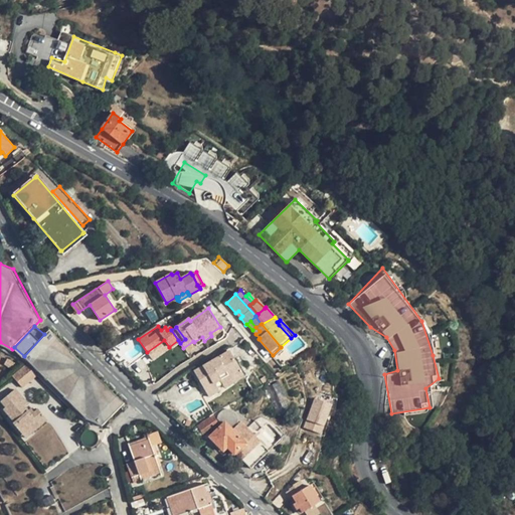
[(223,330),(220,327),(210,333),(211,336),(212,337),(223,330)]
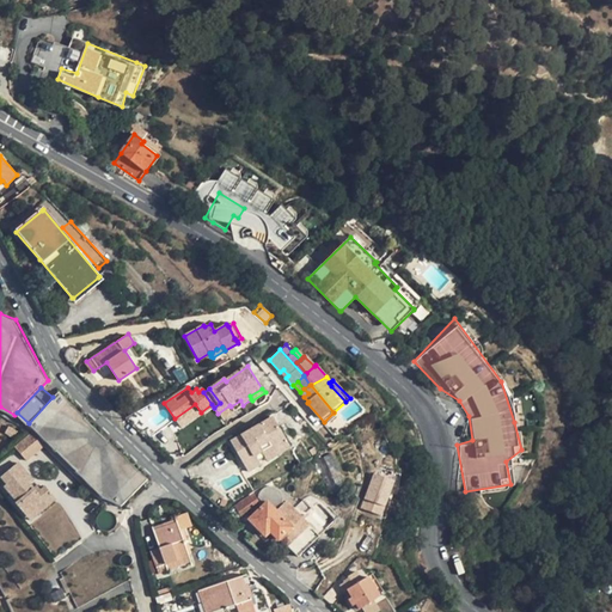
[(148,478),(59,391),(53,397),(29,423),(99,497),(121,506),(148,478)]
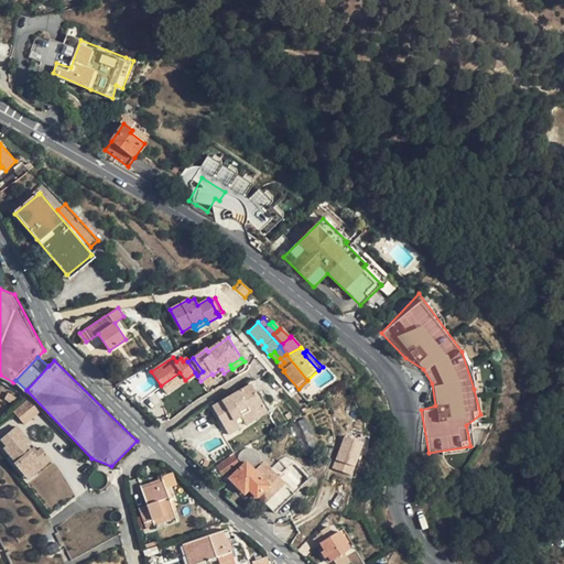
[(161,386),(167,396),(186,383),(185,380),(180,372),(161,386)]
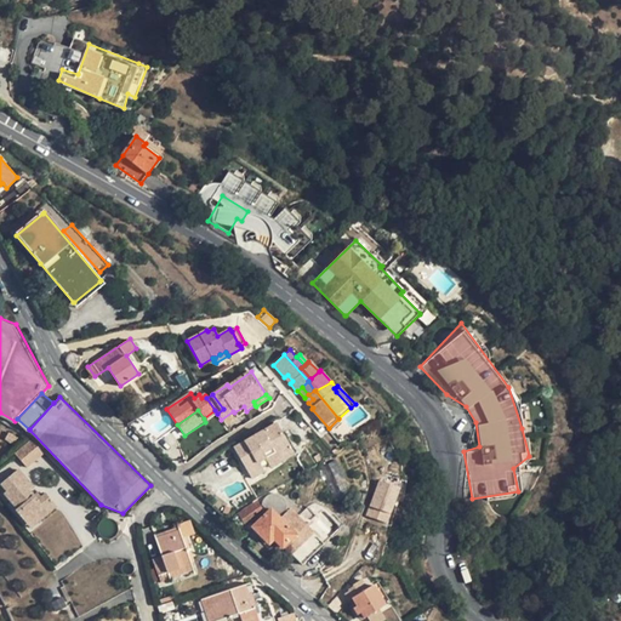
[(260,462),(267,459),(290,444),(289,440),(279,422),(235,448),(252,478),(265,472),(260,462)]
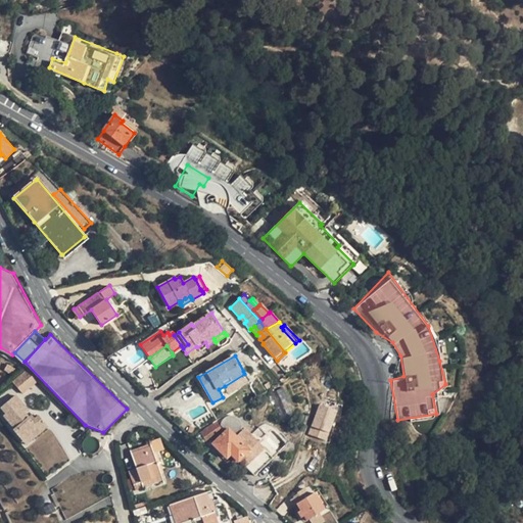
[(324,401),(327,400),(332,385),(323,365),(310,371),(324,401)]
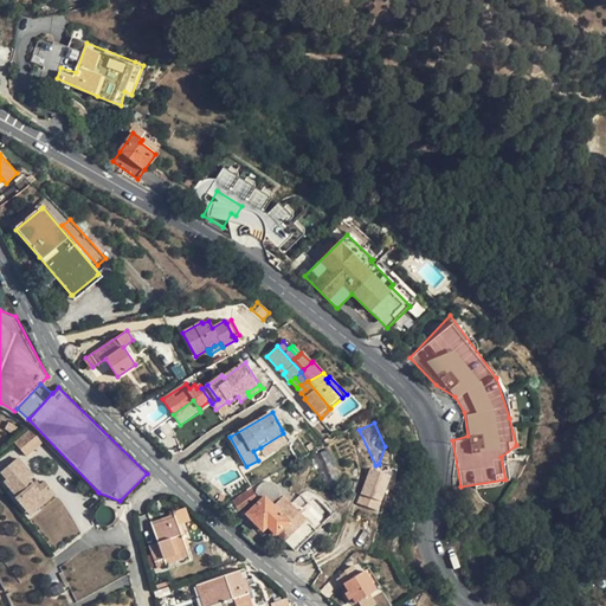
[(36,440),(39,437),(31,427),(28,430),(36,440)]
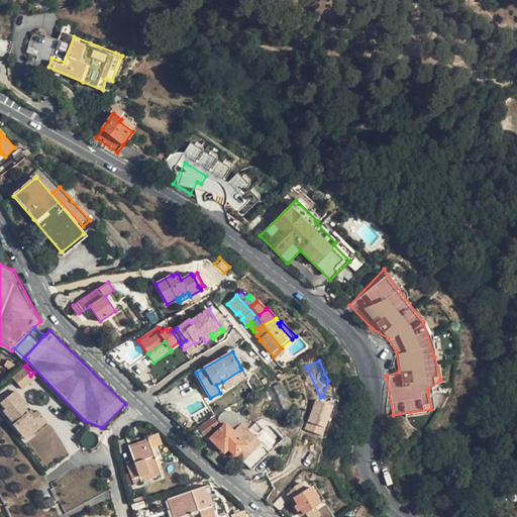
[(19,385),(30,376),(24,367),(12,377),(19,385)]
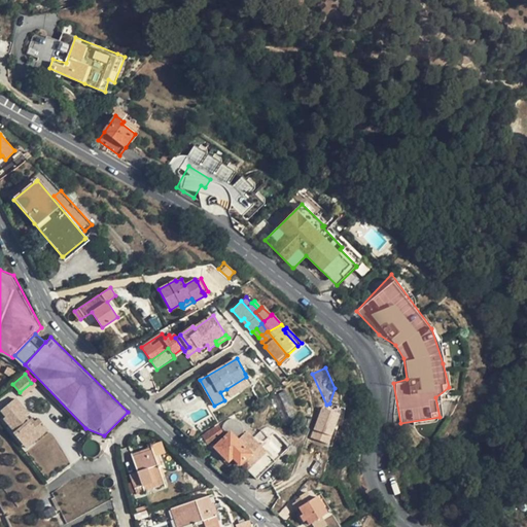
[(251,385),(246,377),(226,389),(231,396),(248,387),(251,385)]
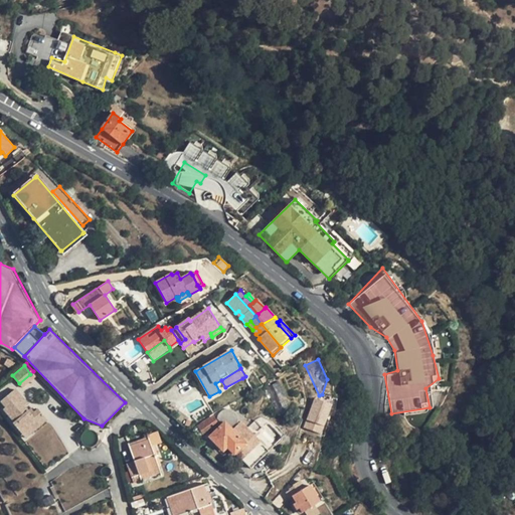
[(333,391),(327,379),(322,394),(333,391)]
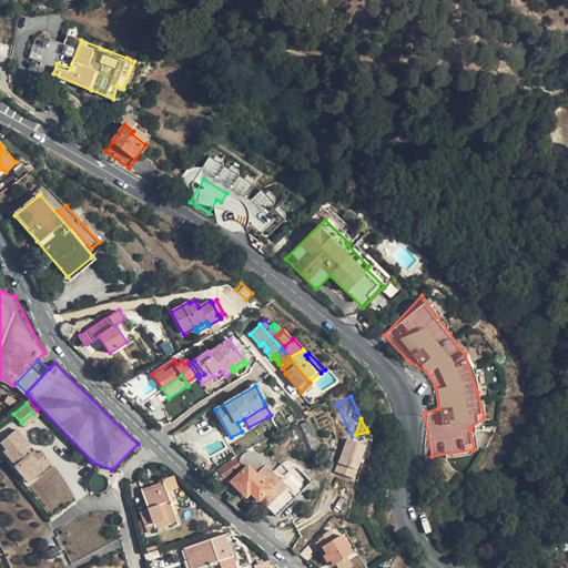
[(312,468),(328,470),(307,421),(293,426),(312,468)]
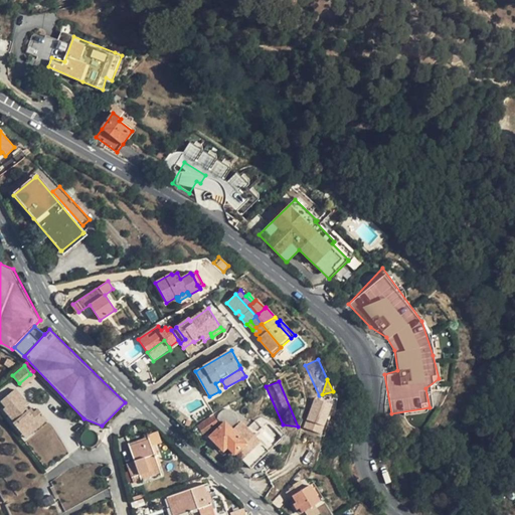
[(30,414),(27,410),(24,406),(27,404),(14,389),(0,401),(4,407),(3,408),(13,421),(12,422),(20,432),(27,424),(32,431),(46,419),(39,409),(34,412),(30,414)]
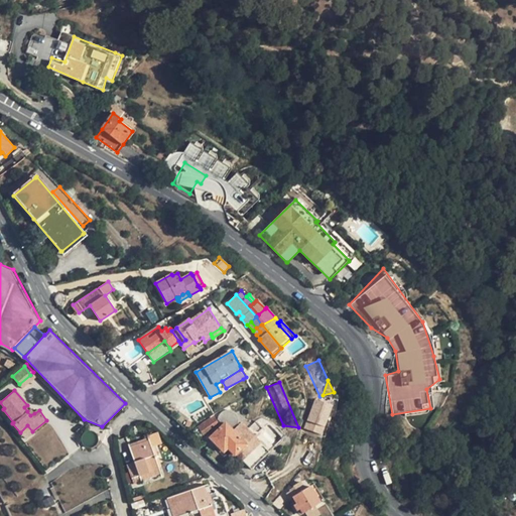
[(315,397),(305,427),(325,434),(335,404),(315,397)]
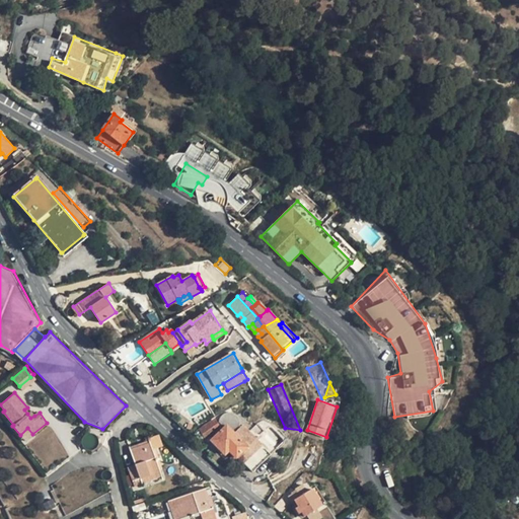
[(250,415),(252,409),(245,401),(241,405),(243,409),(237,413),(243,421),(250,415)]
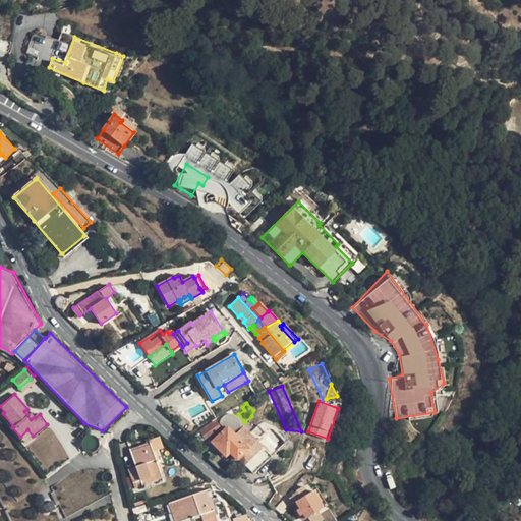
[(215,424),(201,431),(208,441),(220,431),(215,424)]
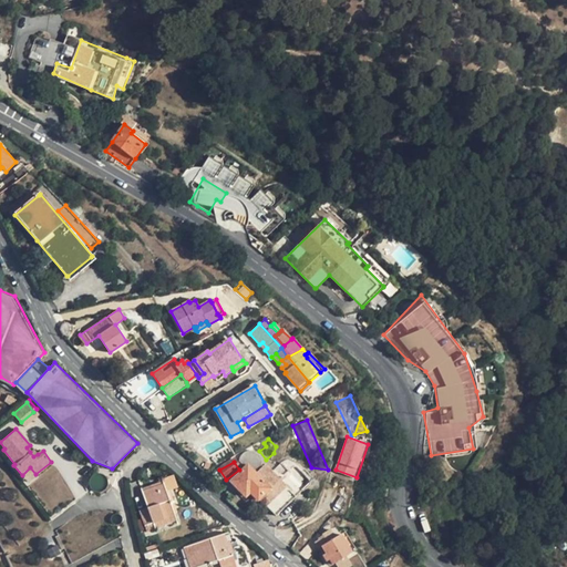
[(272,473),(250,494),(258,502),(260,501),(276,516),(296,497),(279,481),(288,472),(281,464),(272,473)]
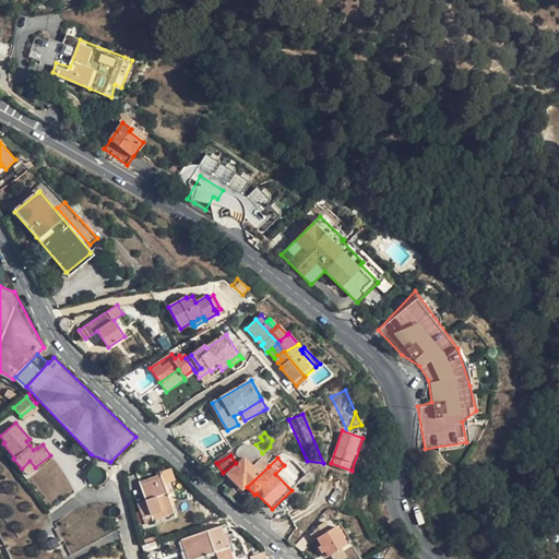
[(260,458),(253,463),(261,472),(268,466),(260,458)]
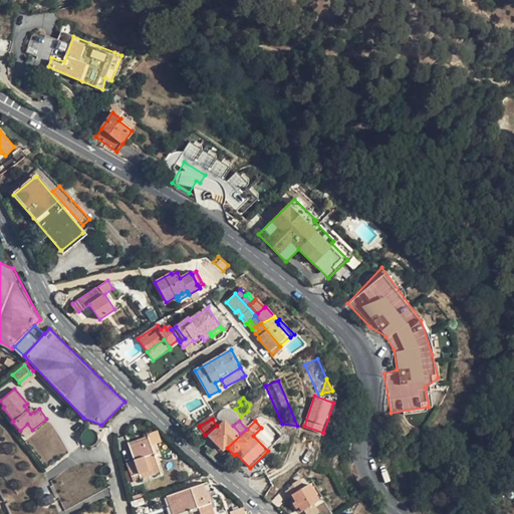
[(224,423),(210,437),(224,451),(227,448),(247,429),(246,429),(240,434),(233,426),(231,429),(224,423)]
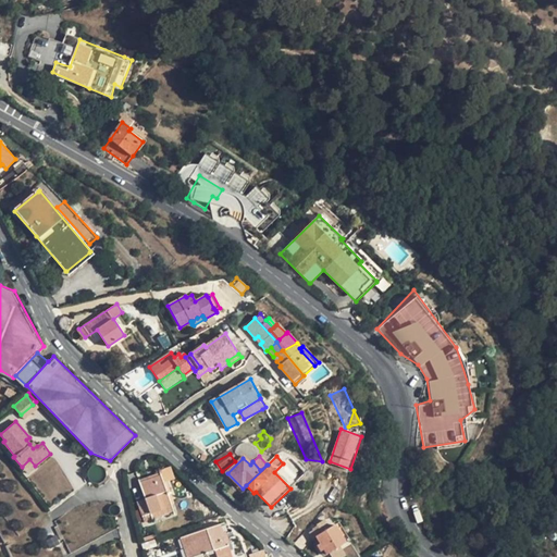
[(26,472),(35,466),(29,459),(22,467),(26,472)]
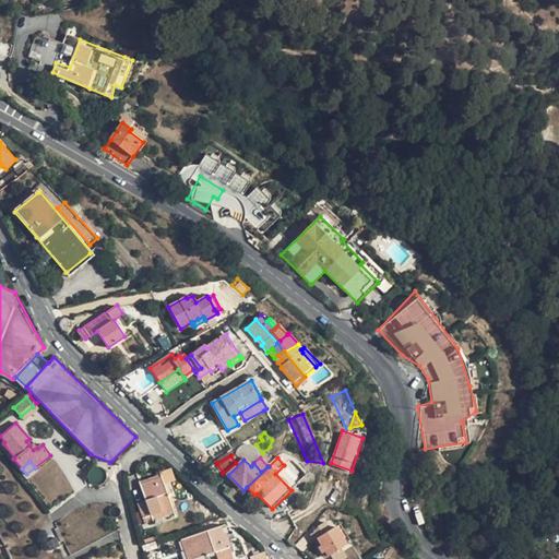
[(140,485),(146,501),(151,513),(152,515),(171,508),(162,477),(140,485)]
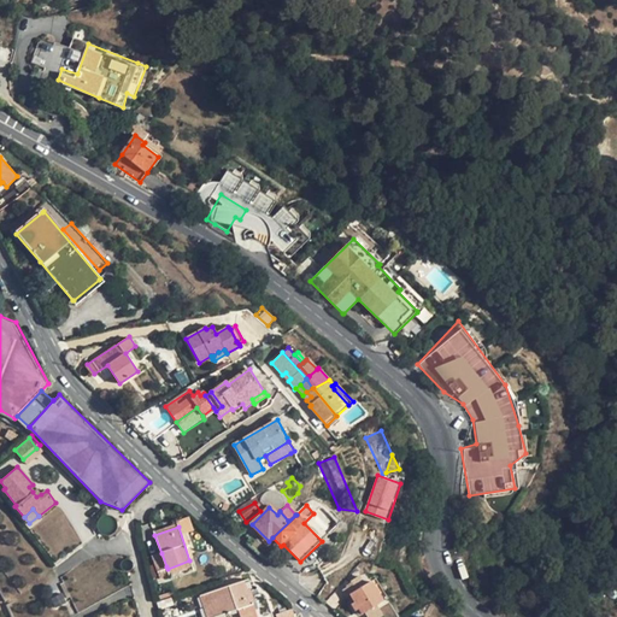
[(322,541),(300,562),(309,571),(330,551),(322,541)]
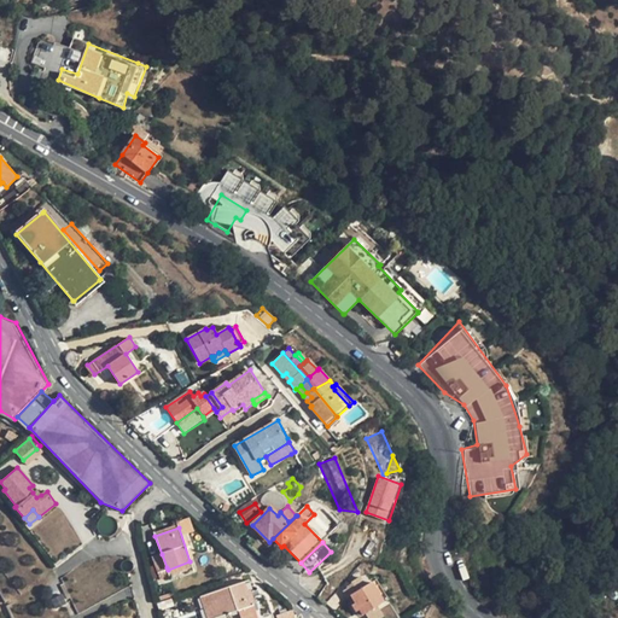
[(151,558),(157,572),(168,570),(167,567),(162,554),(151,558)]
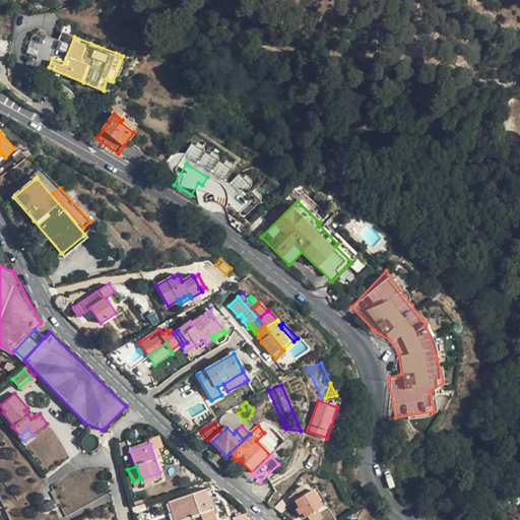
[(161,476),(159,472),(141,479),(142,483),(161,476)]
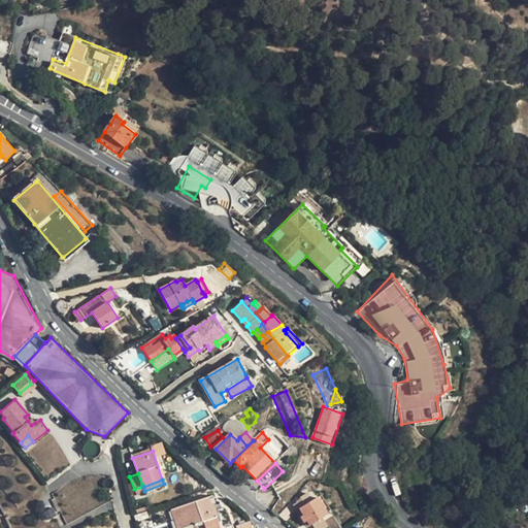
[(144,491),(143,487),(134,489),(136,495),(144,493),(144,491)]
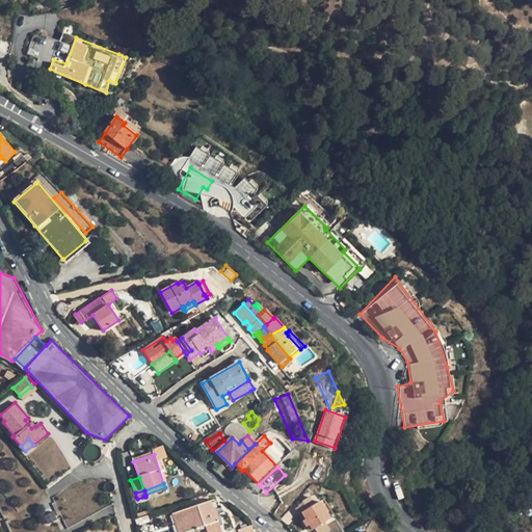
[(330,516),(333,515),(322,503),(324,499),(322,497),(318,500),(330,516)]
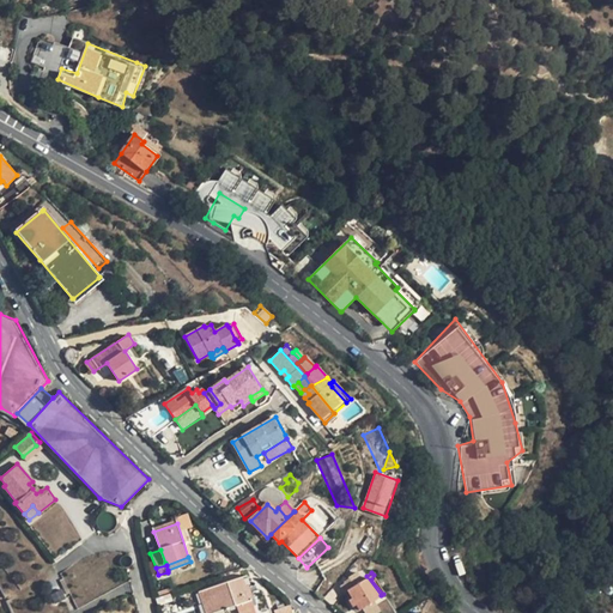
[(386,593),(374,575),(371,580),(383,594),(386,593)]
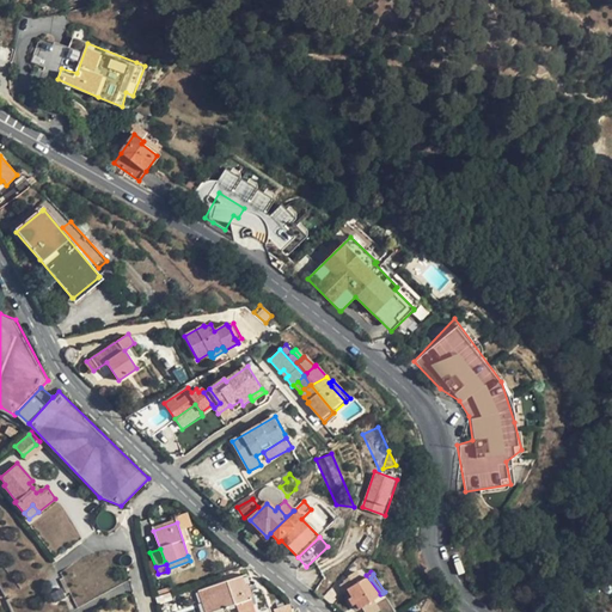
[(359,603),(362,607),(363,606),(380,594),(366,575),(347,589),(352,597),(348,600),(353,606),(354,605),(359,603)]
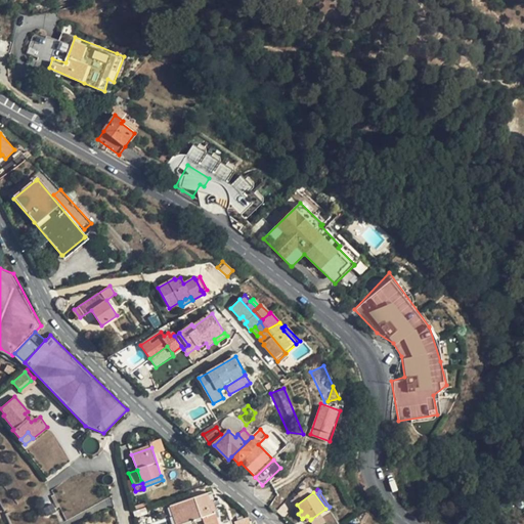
[(207,493),(175,505),(181,523),(214,513),(207,493)]
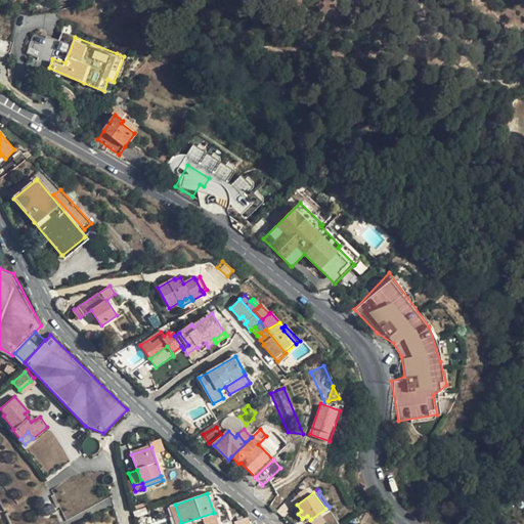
[(181,523),(175,505),(170,506),(175,521),(175,523),(181,523)]
